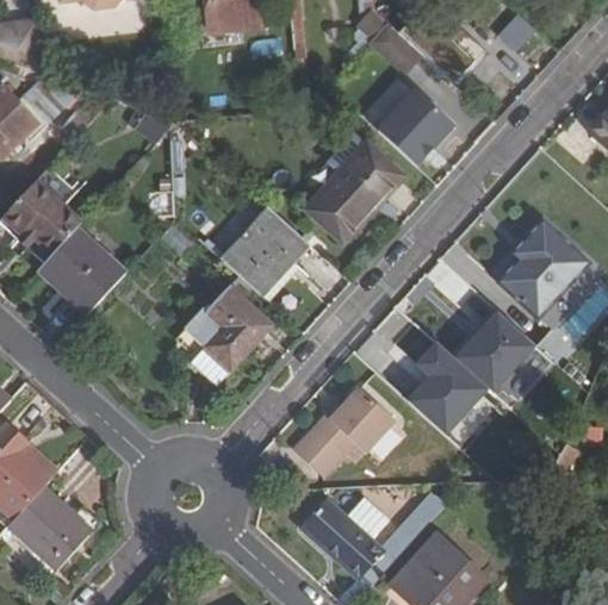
[(62,0),(62,1),(81,0),(93,10),(113,8),(118,0),(62,0)]
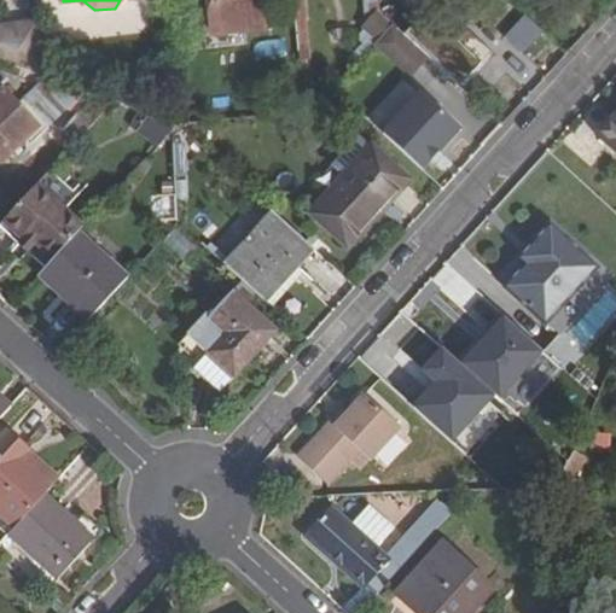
[(208,0),(211,29),(262,24),(260,0),(208,0)]
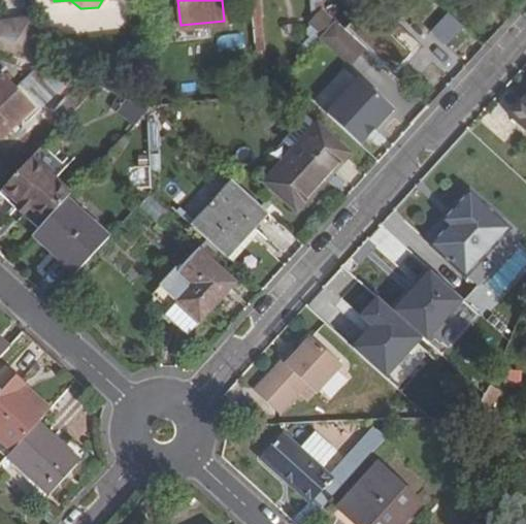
[(249,0),(254,46),(255,46),(265,45),(260,0),(249,0)]
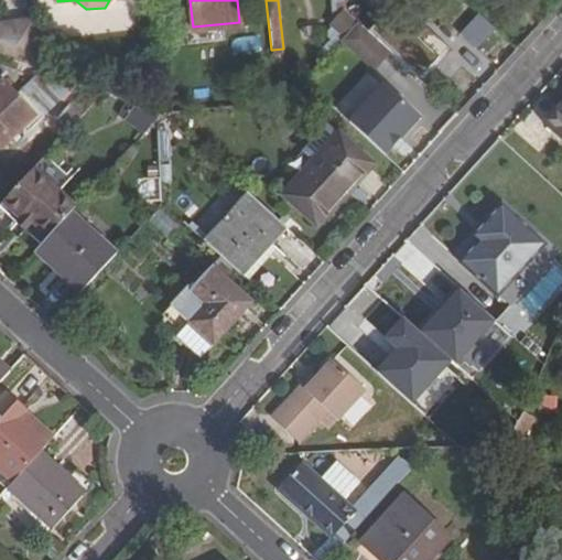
[(339,3),(326,20),(339,30),(353,14),(339,3)]
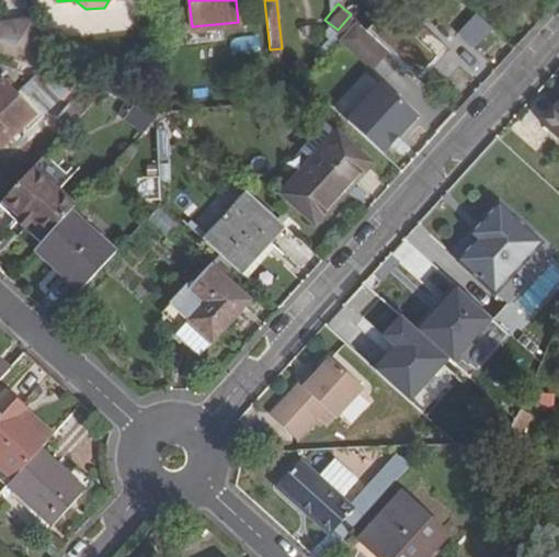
[(373,31),(422,78),(452,47),(425,22),(417,32),(391,10),(373,31)]
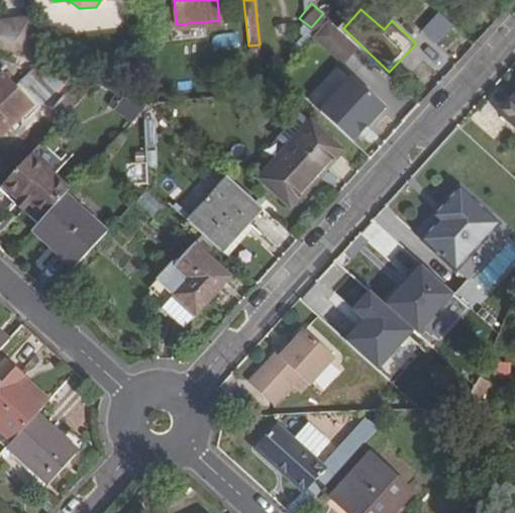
[(423,29),(436,41),(453,23),(439,11),(423,29)]
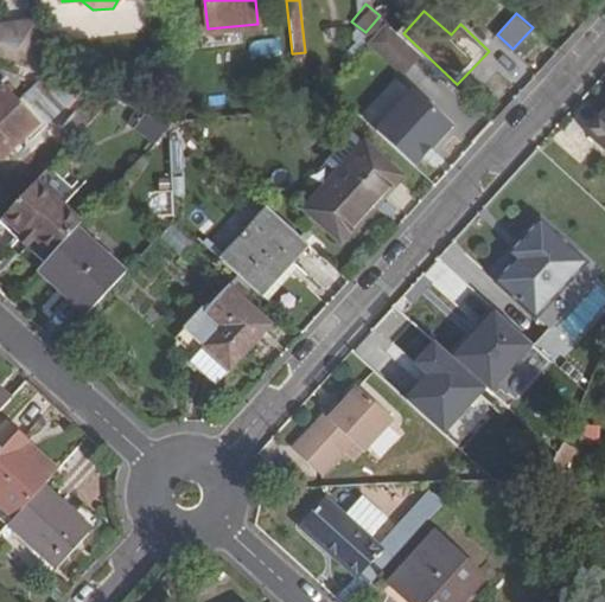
[(0,29),(42,23),(40,17),(0,23),(0,29)]
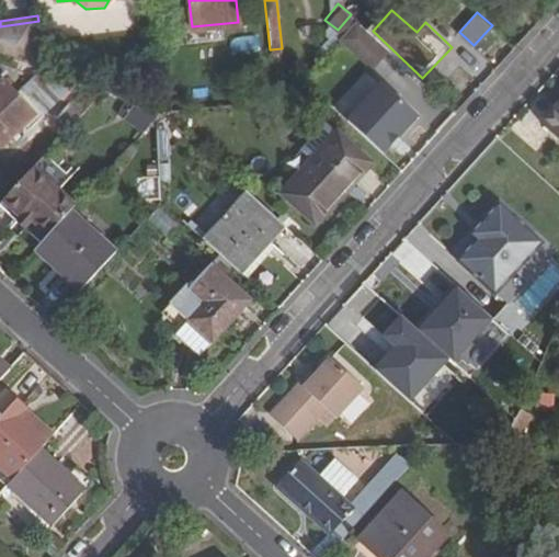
[(374,67),(390,48),(358,19),(342,37),(374,67)]
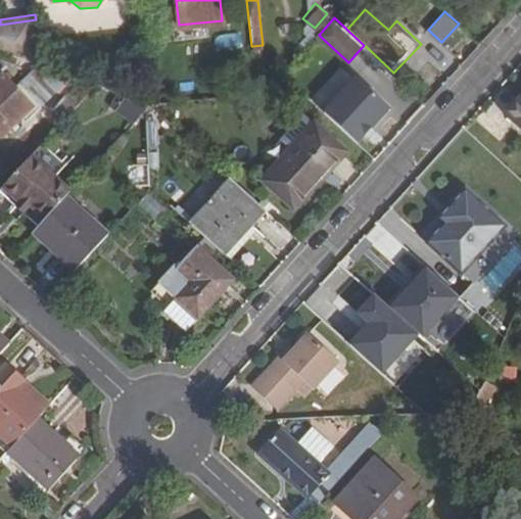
[(0,47),(41,60),(36,19),(0,25),(0,47)]
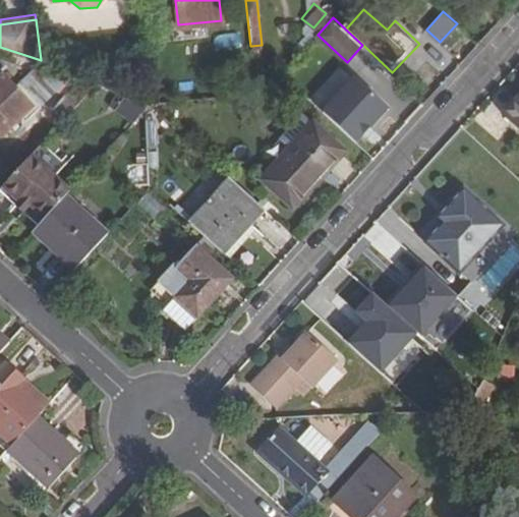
[(351,70),(319,106),(355,137),(388,103),(351,70)]
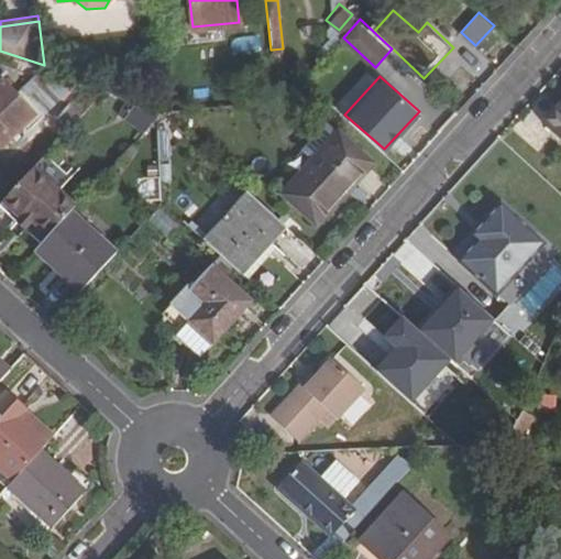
[(0,141),(2,143),(35,111),(3,80),(0,83),(0,141)]
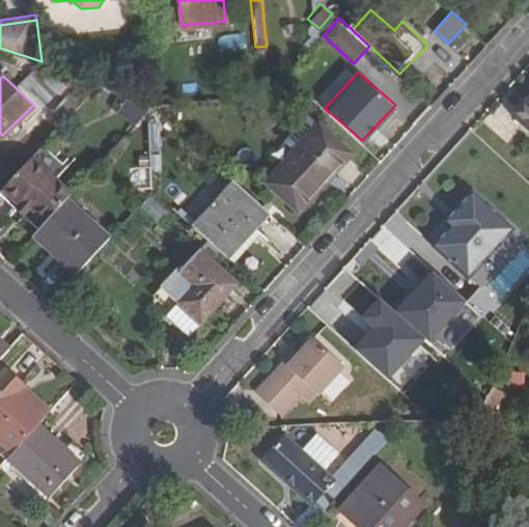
[(528,95),(513,113),(528,126),(528,95)]
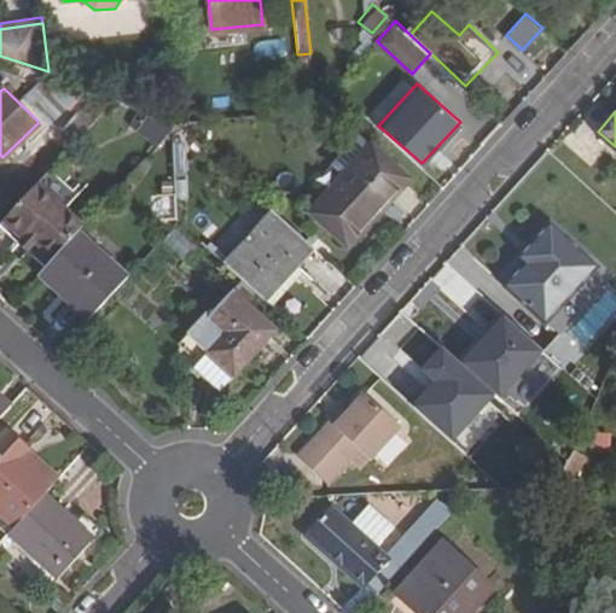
[(173,127),(149,114),(134,129),(154,149),(173,128),(173,127)]
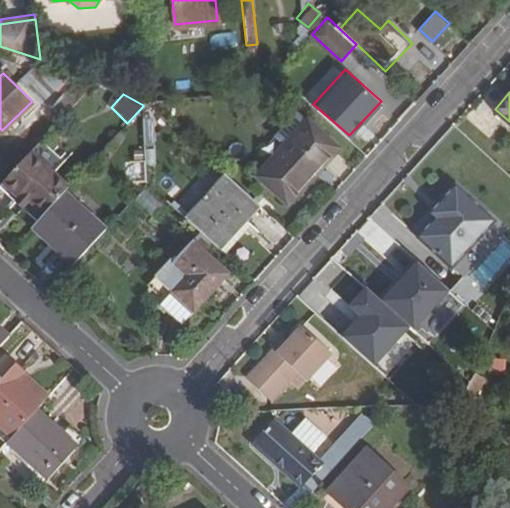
[(297,111),(265,148),(276,158),(260,174),(290,201),(338,148),(309,121),(297,111)]
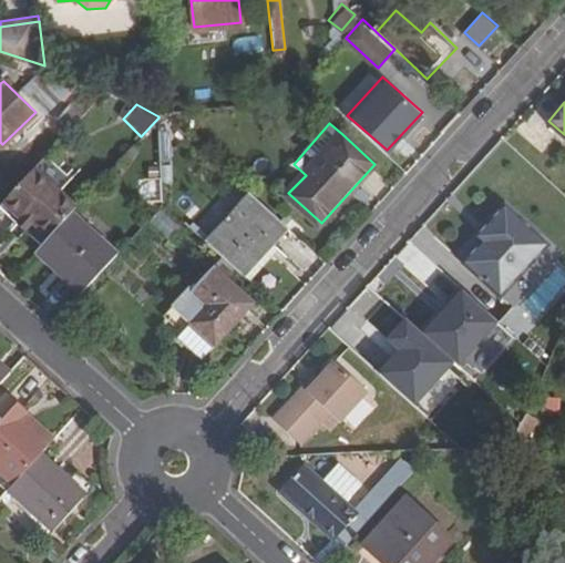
[(43,157),(3,201),(21,216),(24,212),(50,236),(72,212),(74,210),(52,190),(63,177),(43,157)]
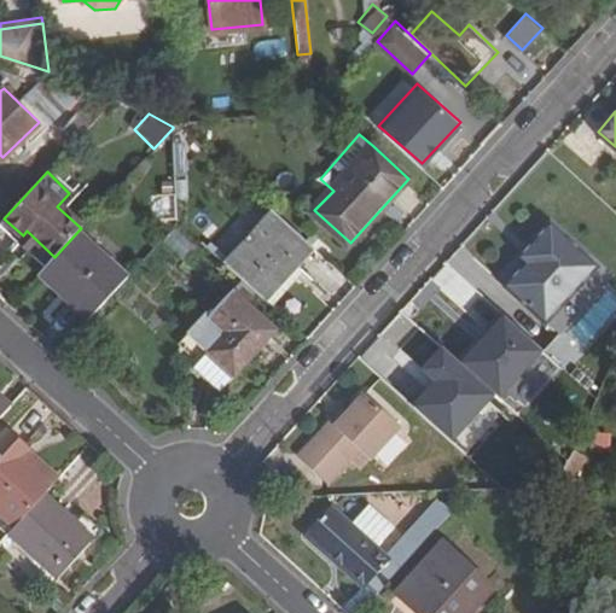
[(178,219),(176,194),(155,198),(156,223),(178,221),(178,219)]
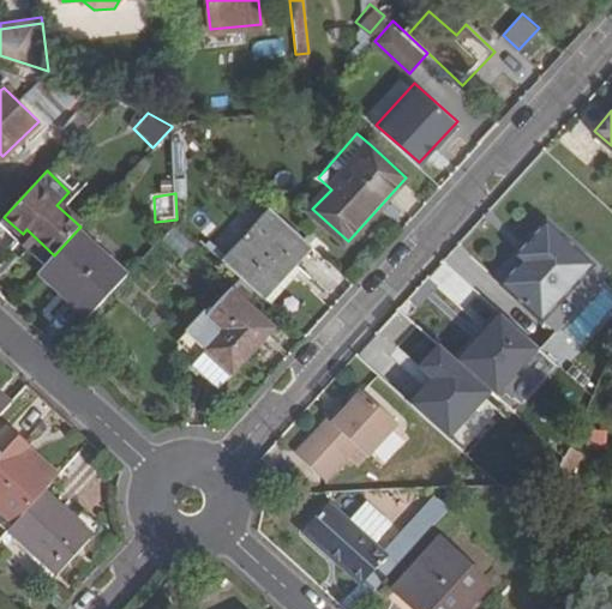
[(307,240),(269,206),(222,259),(261,294),(292,258),(307,240)]
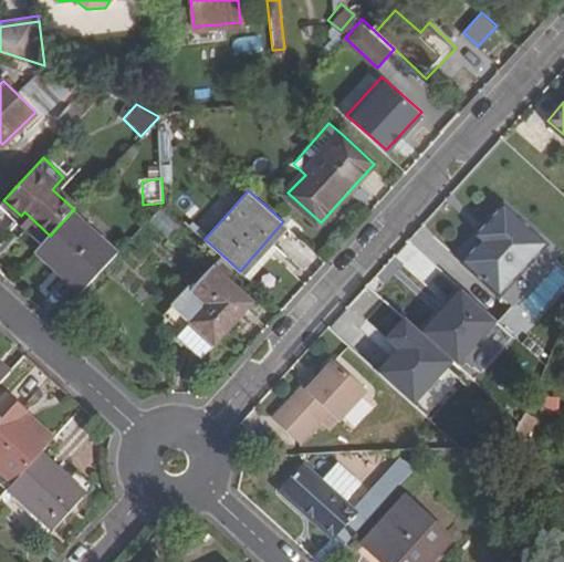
[(481,238),(463,258),(499,291),(547,239),(505,200),(488,219),(493,225),(481,238)]
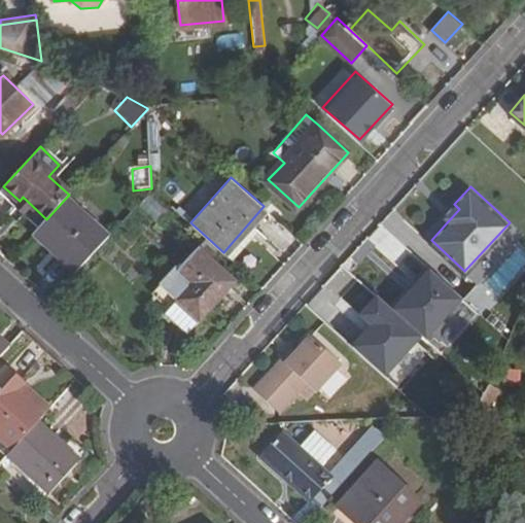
[(81,268),(110,237),(67,197),(46,219),(39,228),(81,268)]
